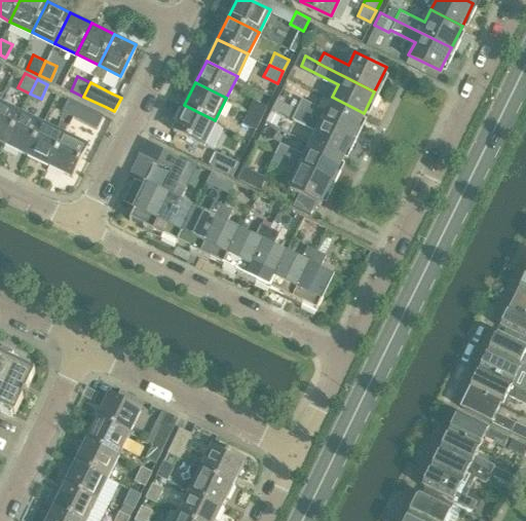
[(74,114),(81,101),(69,95),(62,109),(74,114)]
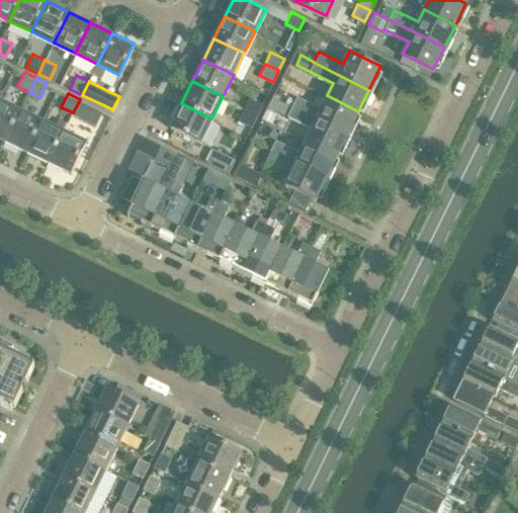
[(257,113),(263,102),(249,95),(244,106),(257,113)]
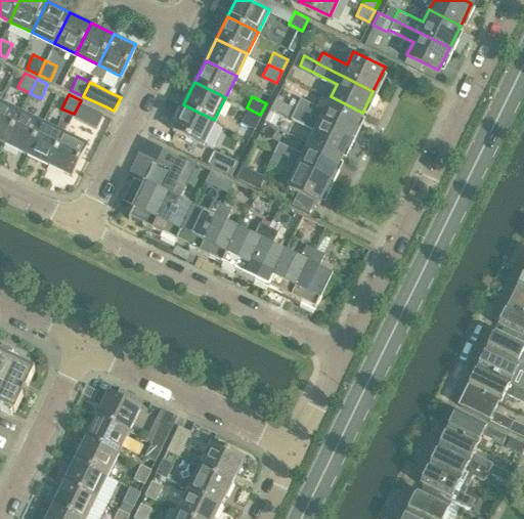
[(297,104),(295,106),(351,134),(362,113),(331,96),(325,109),(301,96),(297,104)]
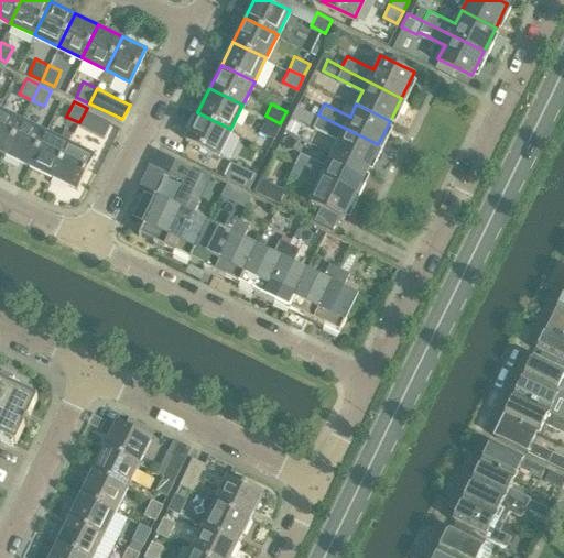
[(0,148),(7,152),(23,119),(0,107),(0,148)]
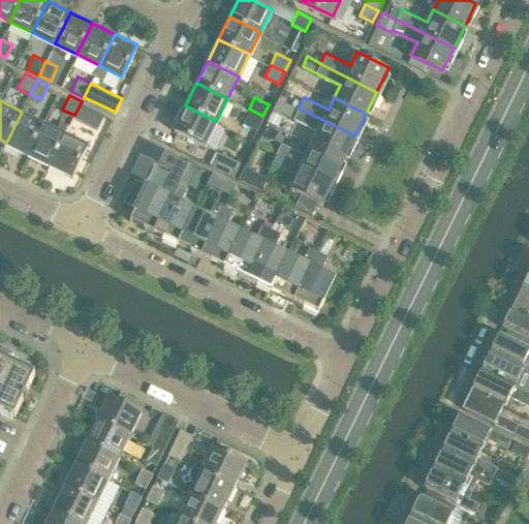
[(82,101),(74,115),(97,126),(104,113),(82,101)]
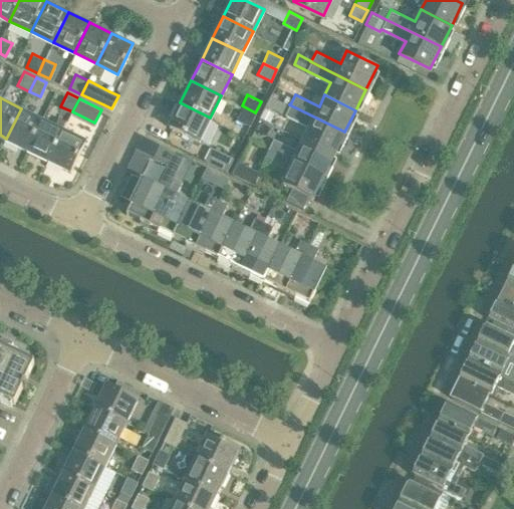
[(280,99),(275,108),(285,113),(309,125),(303,139),(333,154),(344,132),(289,104),(280,99)]
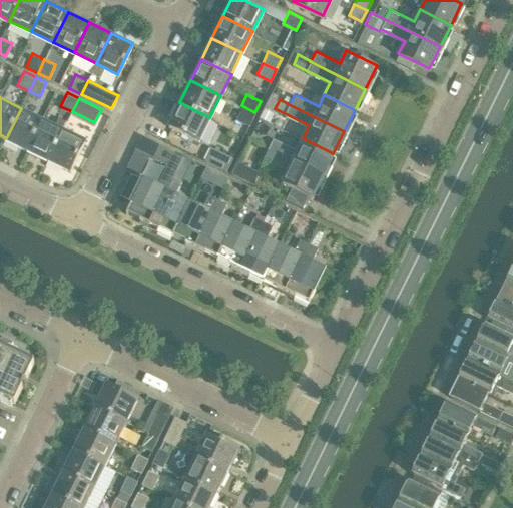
[(198,139),(209,117),(179,102),(168,125),(198,139)]
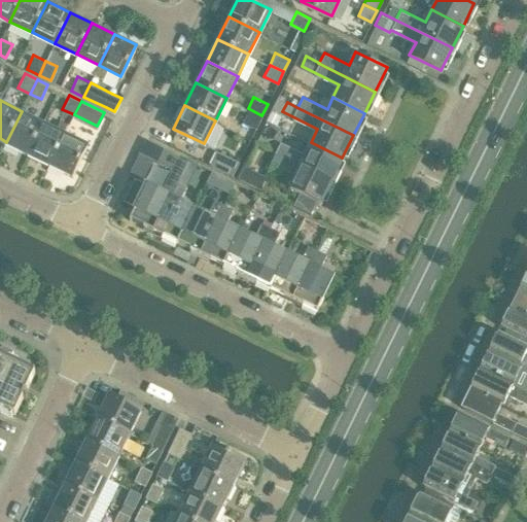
[(256,128),(261,115),(248,108),(242,120),(256,128)]
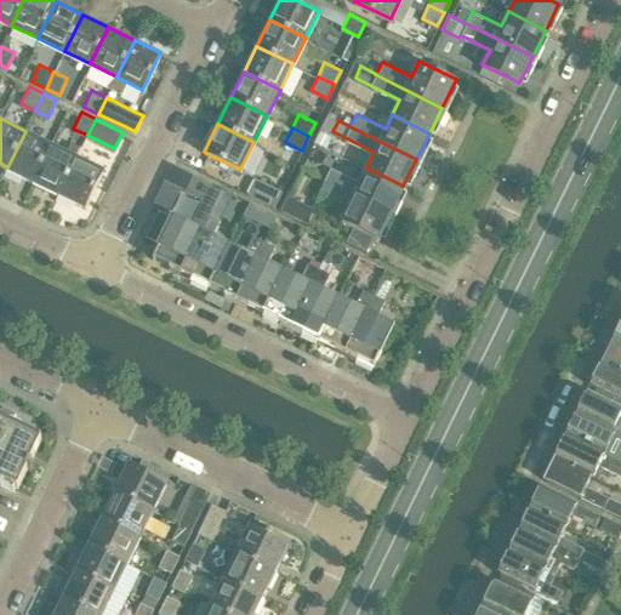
[(317,136),(314,140),(325,146),(330,134),(320,129),(317,136)]
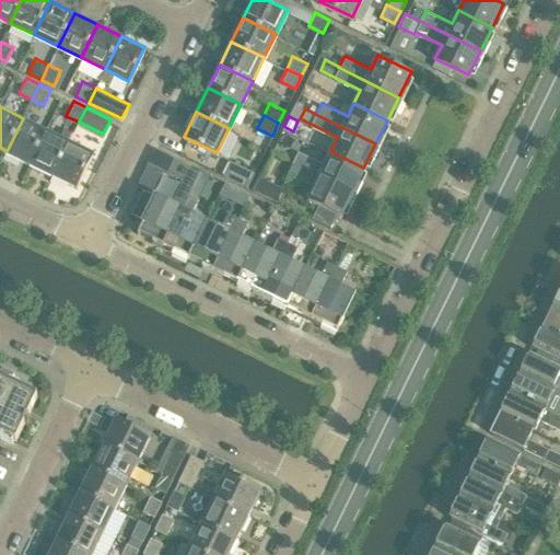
[(30,162),(46,129),(23,118),(7,151),(30,162)]
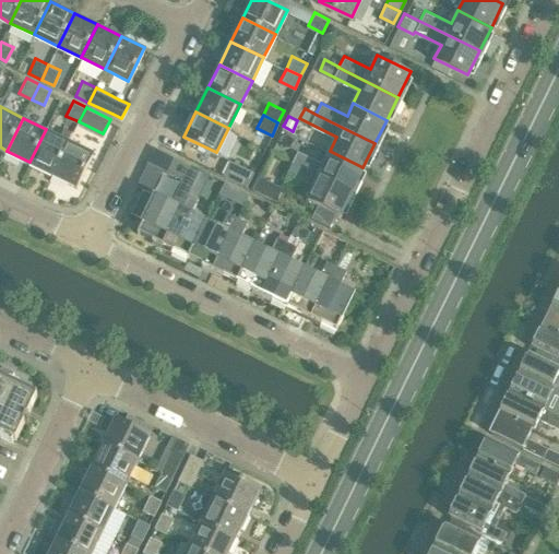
[(46,129),(30,162),(54,174),(69,141),(69,140),(73,131),(63,127),(59,136),(46,129)]
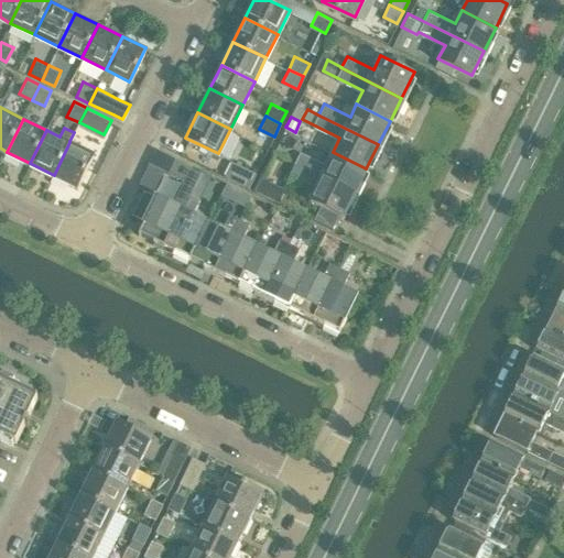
[(77,186),(94,153),(69,142),(54,175),(77,186)]
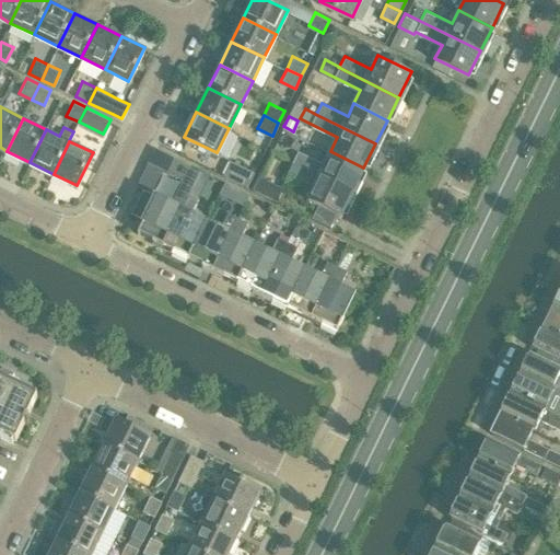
[(298,150),(292,161),(352,191),(363,168),(330,151),(324,163),(298,150)]
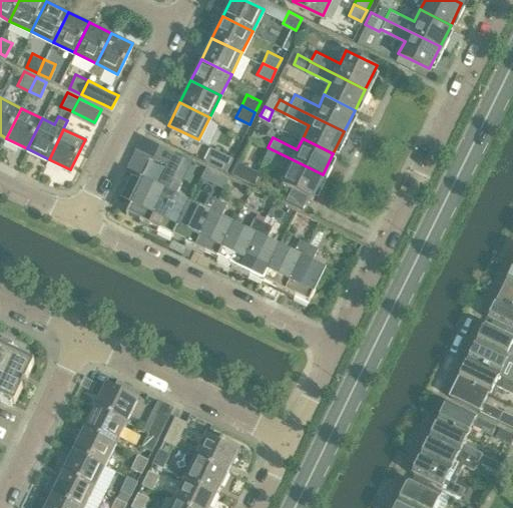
[(154,155),(168,162),(164,170),(156,185),(132,173),(122,193),(132,198),(126,211),(149,222),(172,175),(176,167),(182,155),(159,144),(154,155)]
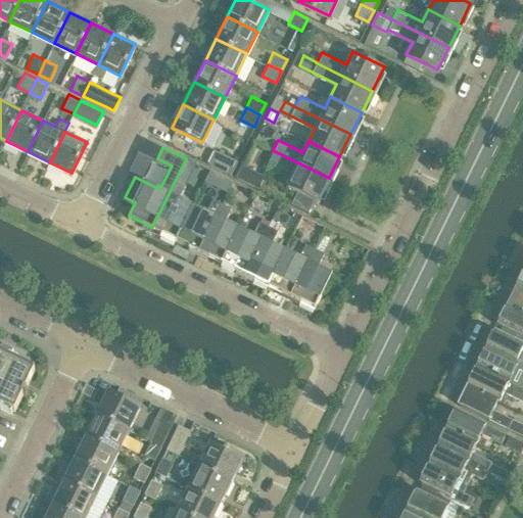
[(232,172),(238,159),(216,148),(209,160),(232,172)]
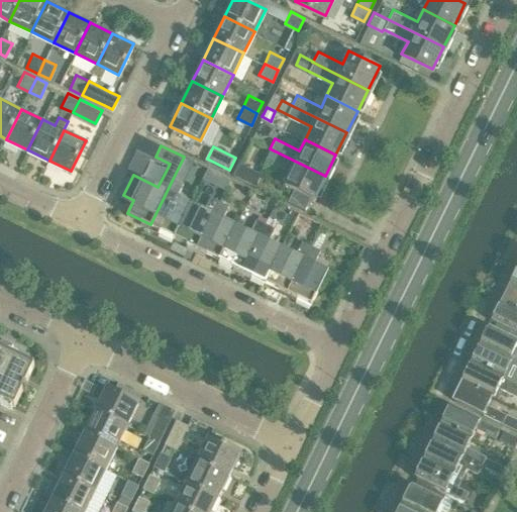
[(270,148),(266,158),(290,170),(284,183),(292,187),(287,198),(295,202),(304,207),(309,195),(314,198),(325,176),(270,148)]
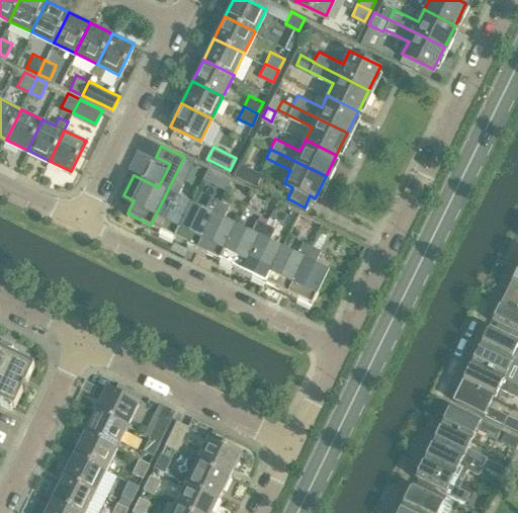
[(257,184),(263,171),(241,160),(234,173),(257,184)]
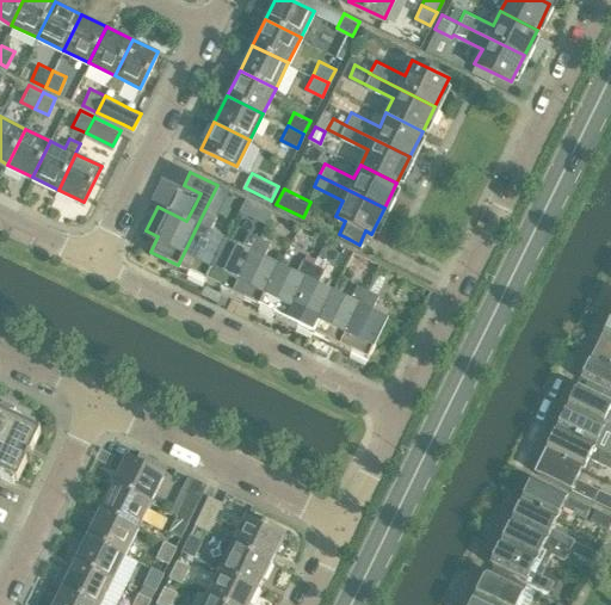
[(204,278),(223,239),(208,232),(216,214),(205,209),(178,265),(204,278)]
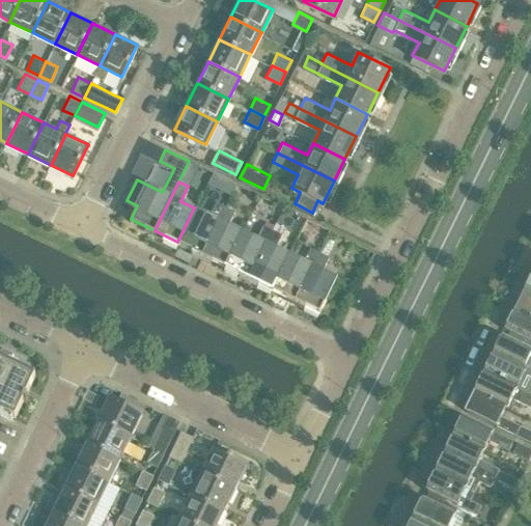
[(201,253),(225,204),(217,200),(210,215),(194,208),(177,242),(201,253)]
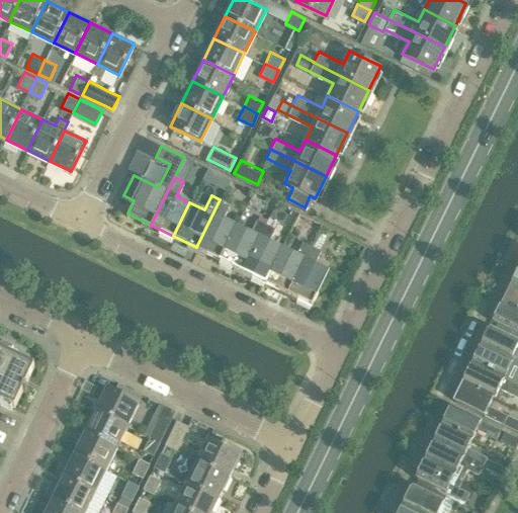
[(220,258),(236,225),(223,219),(230,203),(220,199),(196,247),(220,258)]
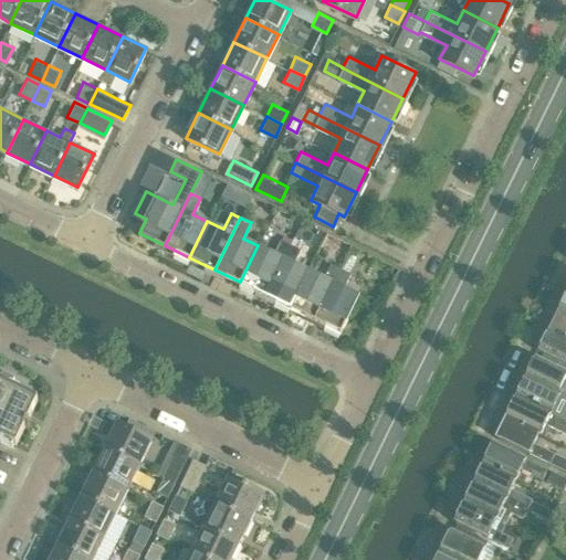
[(264,294),(290,242),(281,238),(273,253),(258,245),(240,282),(264,294)]
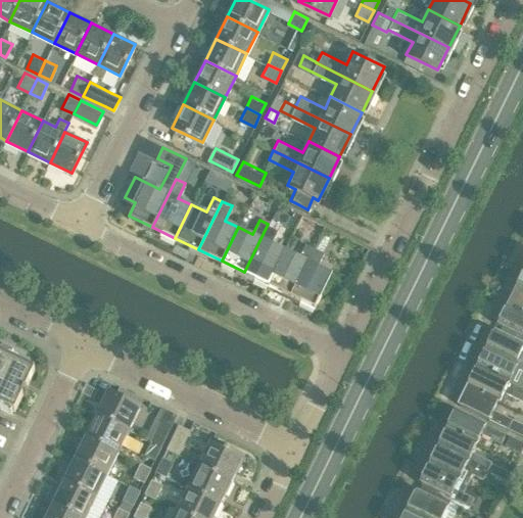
[(268,283),(284,250),(271,243),(278,229),(268,224),(244,272),(268,283)]
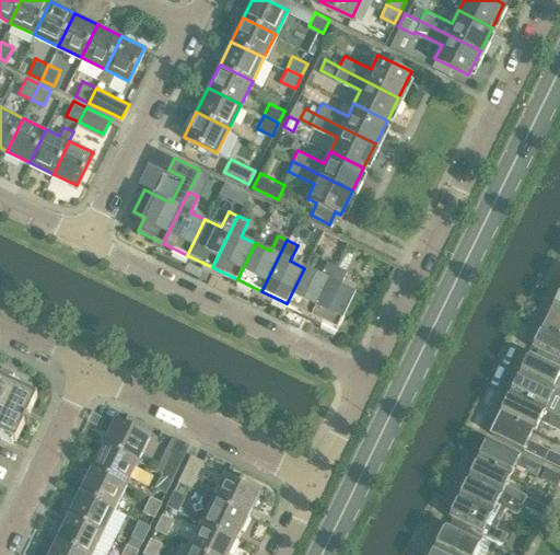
[(312,315),(337,264),(327,259),(319,276),(304,268),(287,303),(312,315)]
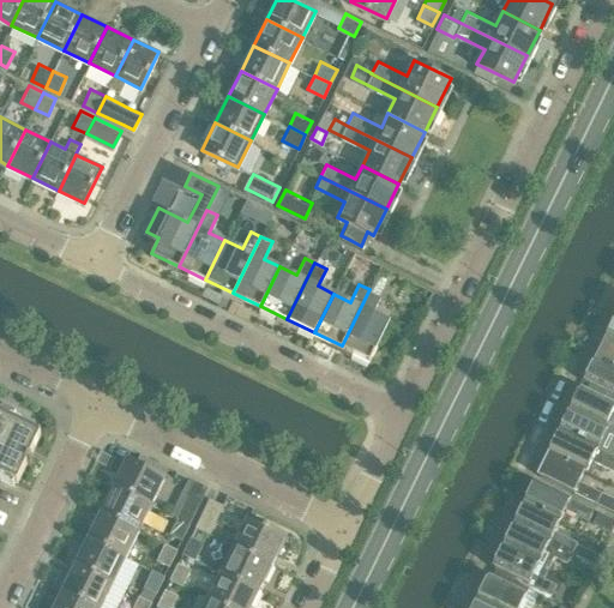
[(369,360),(389,320),(372,312),(380,295),(369,289),(342,345),(369,360)]
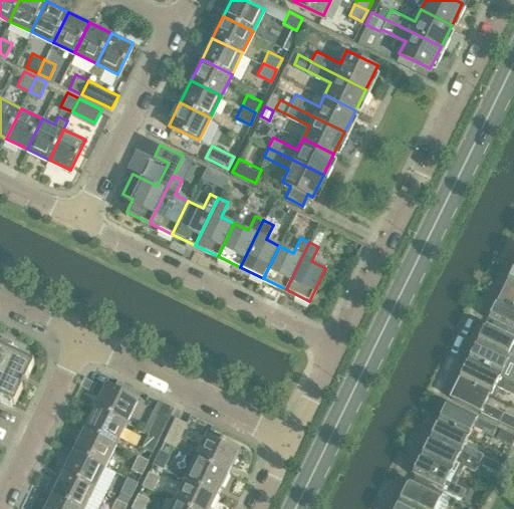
[(498,299),(513,307),(513,285),(506,282),(498,299)]
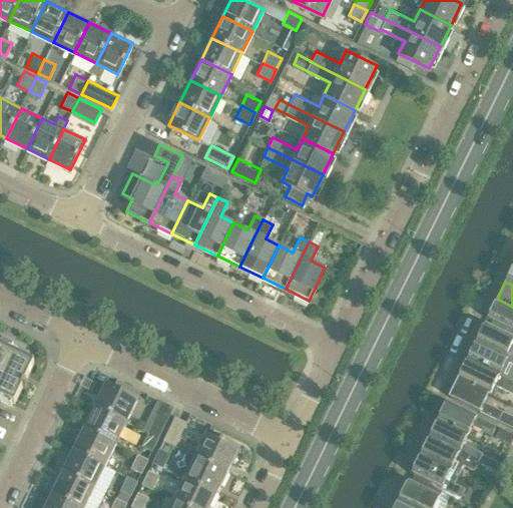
[(512,307),(497,299),(488,317),(512,329),(512,307)]
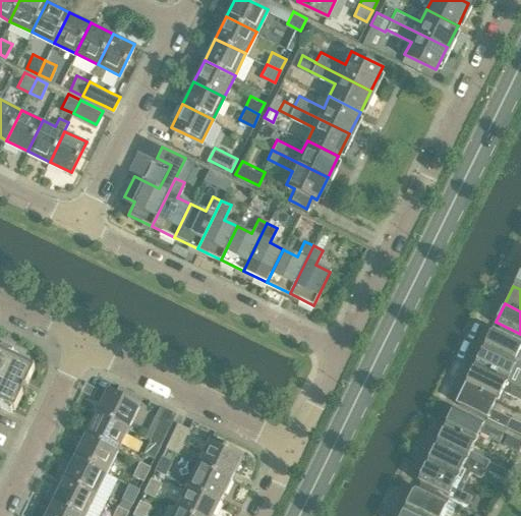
[(520,342),(493,328),(483,347),(520,364),(520,342)]
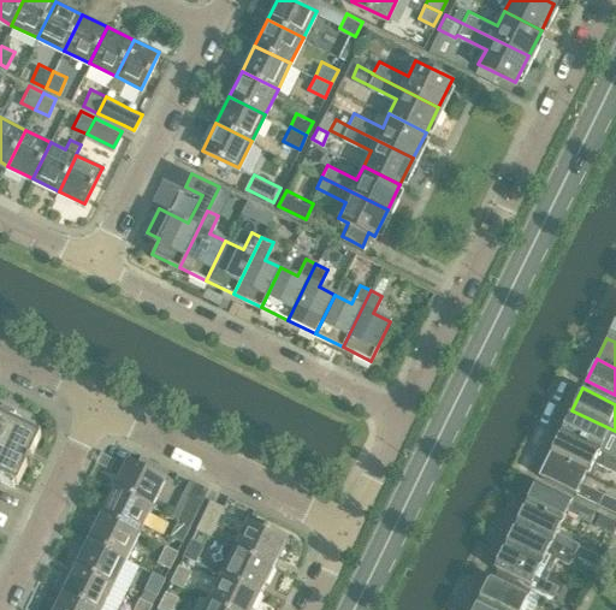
[(0,474),(17,483),(27,462),(30,463),(33,459),(30,457),(41,433),(11,419),(16,408),(3,402),(0,406),(0,474)]
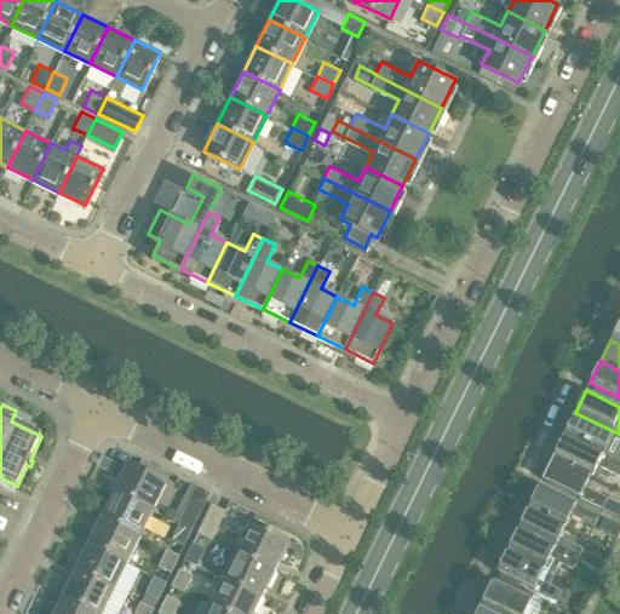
[(619,434),(575,413),(564,434),(619,460),(619,434)]
